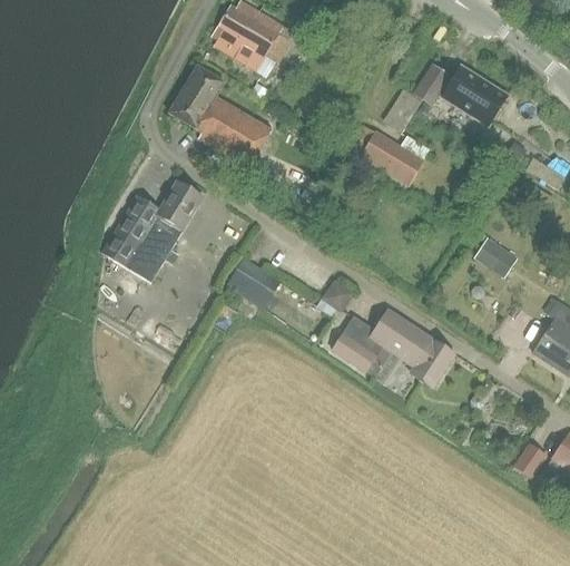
[(231,3),(209,36),(215,39),(213,45),(255,70),(259,62),(264,65),(267,58),(277,64),(292,41),(277,33),(283,25),(242,0),(238,0),(235,6),(231,3)]
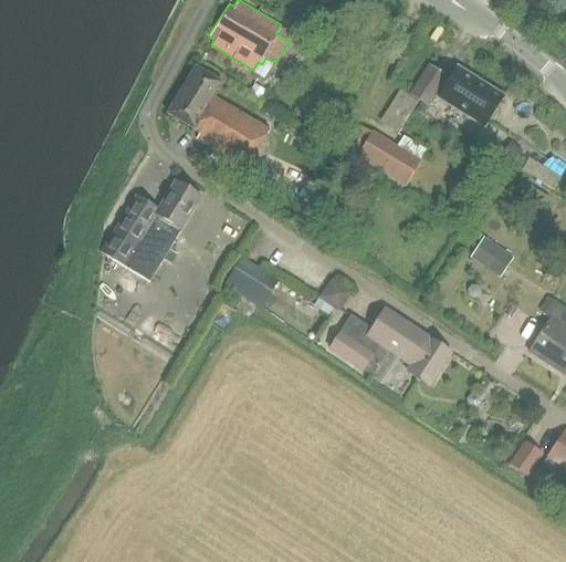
[(409,92),(428,104),(447,76),(428,63),(409,92)]
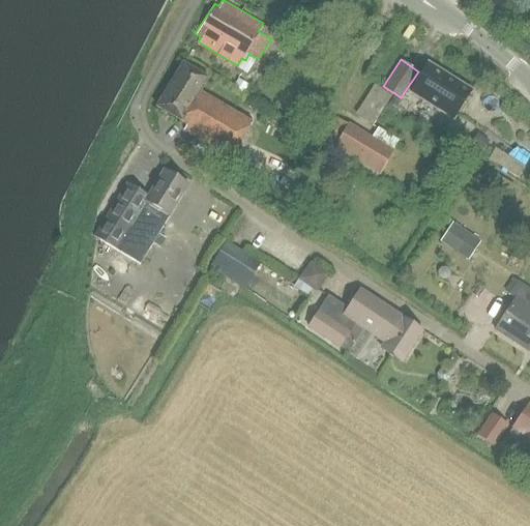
[(231,156),(252,121),(199,90),(207,77),(182,62),(157,105),(187,122),(184,129),(231,156)]
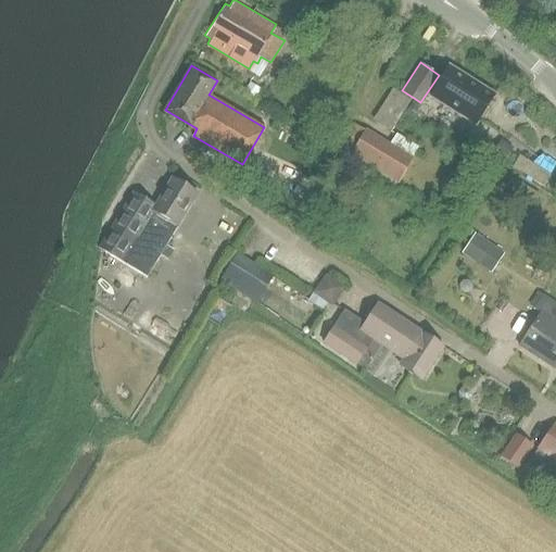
[(492,93),(449,65),(431,92),(476,121),(492,93)]
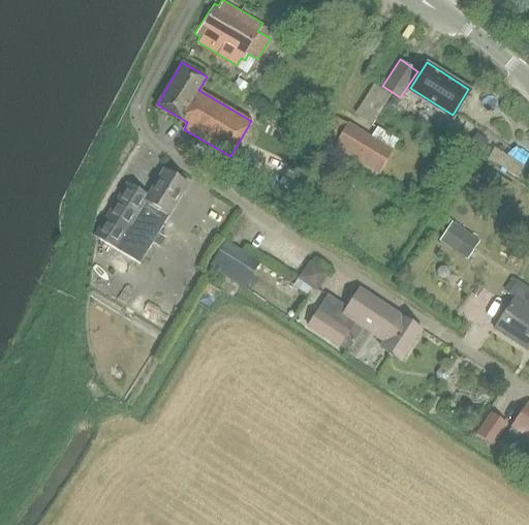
[(319,135),(333,144),(333,145),(378,173),(393,148),(347,120),(346,121),(333,114),(319,135)]
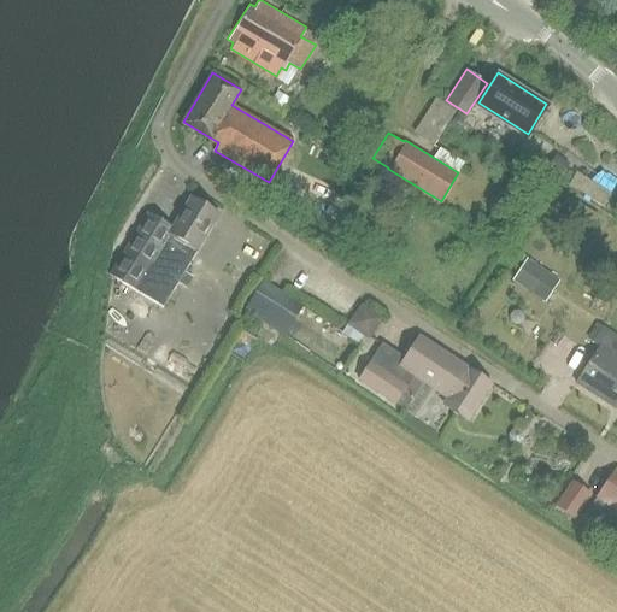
[(125,248),(131,252),(116,276),(163,305),(219,213),(191,195),(172,225),(148,210),(125,248)]
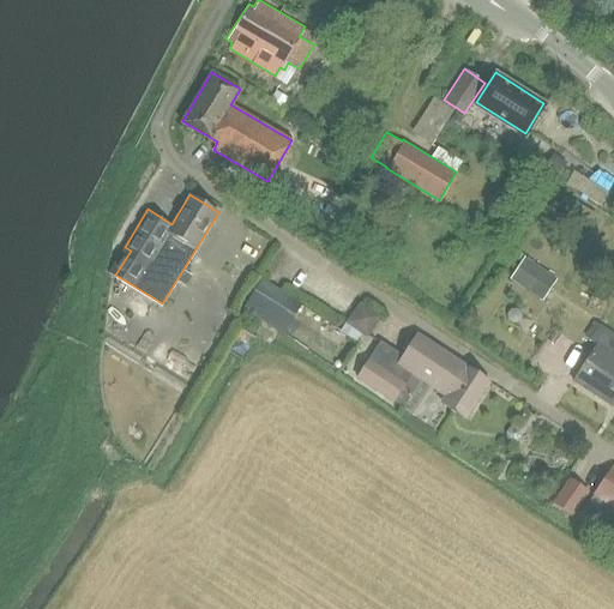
[(522,253),(509,275),(523,284),(536,263),(522,253)]
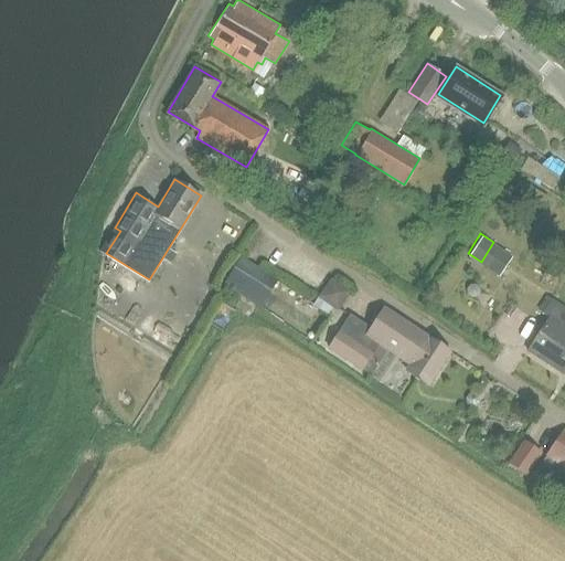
[(280,279),(243,255),(224,285),(260,308),(280,279)]
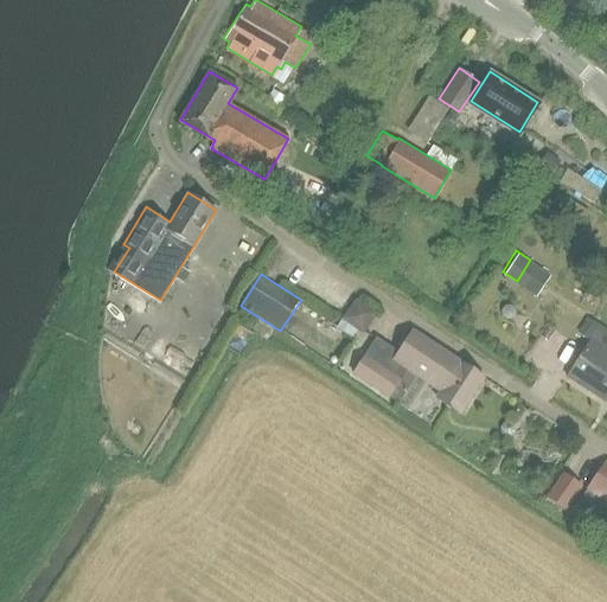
[(605,402),(606,398),(606,352),(605,351),(606,346),(606,330),(592,320),(582,335),(589,341),(567,377),(605,402)]
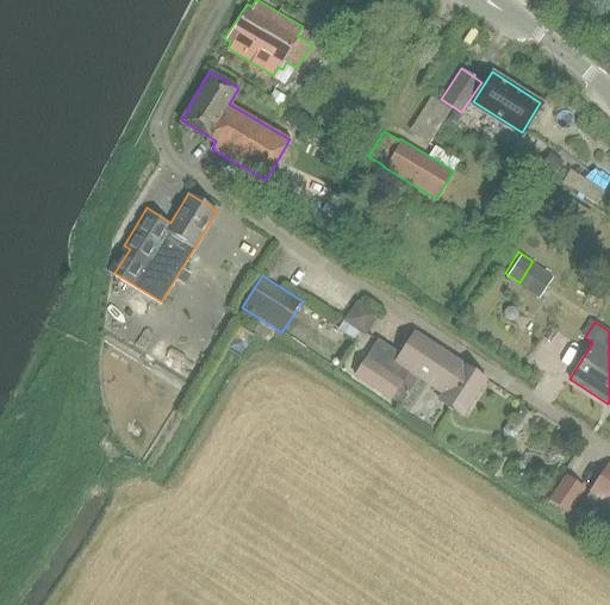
[(408,410),(424,382),(440,392),(436,399),(462,415),(487,374),(414,329),(399,353),(378,340),(356,374),(399,401),(398,404),(408,410)]
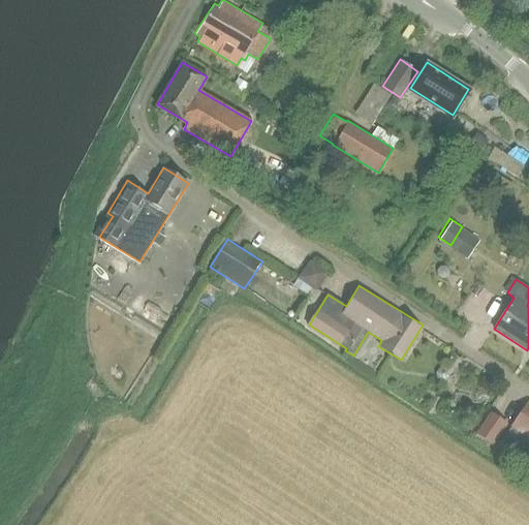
[(528,400),(502,441),(524,456),(528,446),(528,400)]
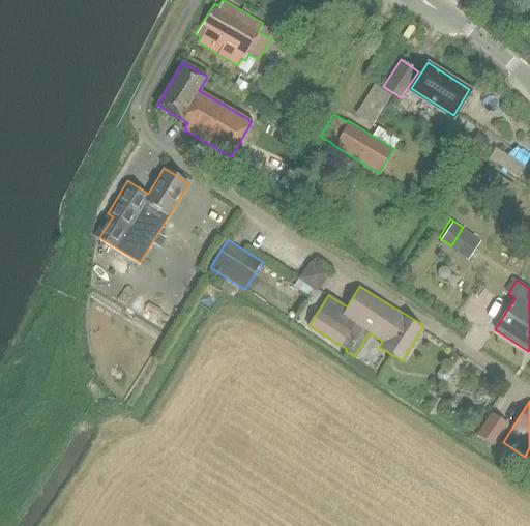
[(495,443),(509,424),(494,412),(479,433),(495,443)]
